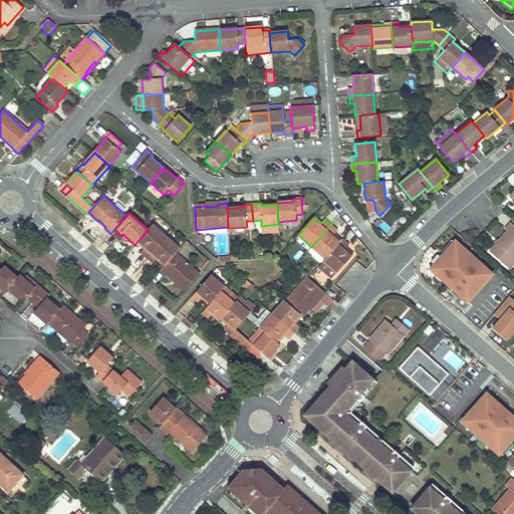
[(311,247),(325,258),(341,240),(334,234),(339,229),(332,223),(311,247)]
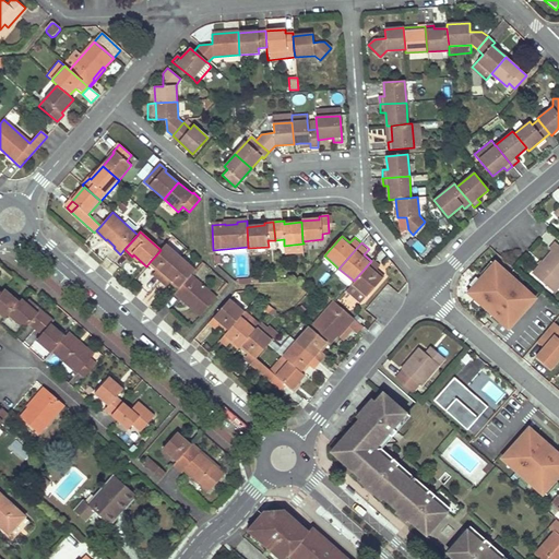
[(555,252),(535,274),(551,289),(558,281),(558,244),(557,242),(551,249),(555,252)]
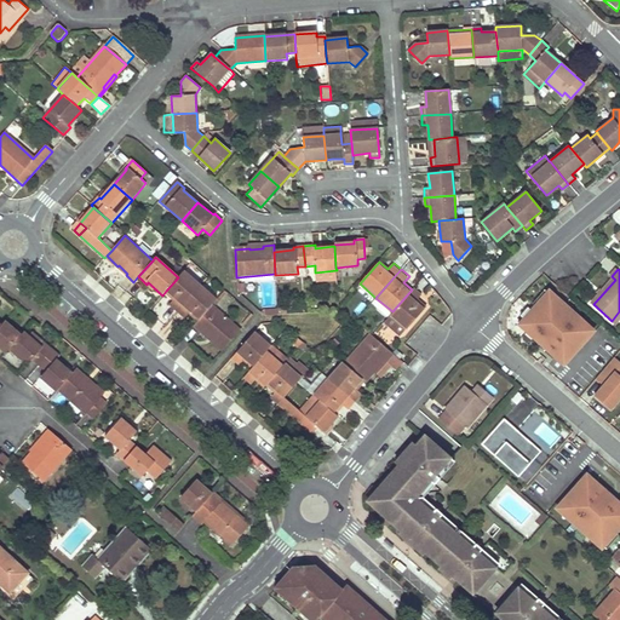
[(183,271),(178,277),(166,291),(174,298),(170,304),(177,311),(200,286),(183,271)]
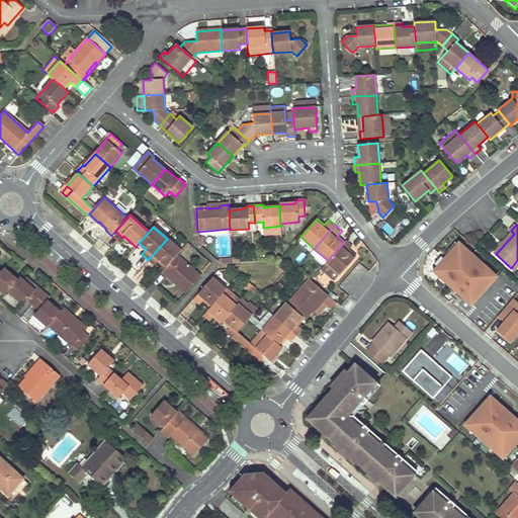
[(181,251),(167,239),(148,260),(155,266),(159,261),(166,267),(177,255),(181,251)]
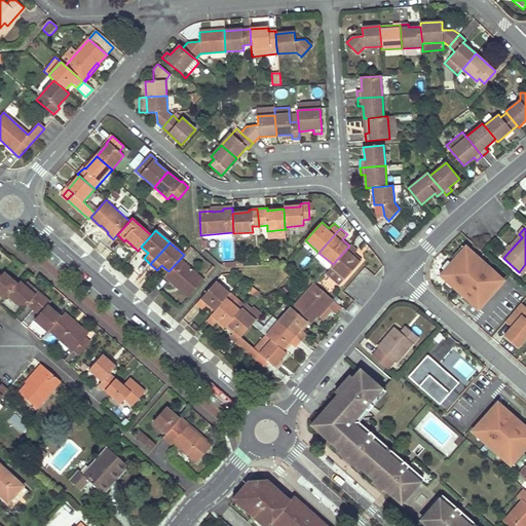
[(333,264),(326,272),(339,285),(360,262),(352,256),(354,254),(358,251),(350,243),(349,246),(333,264)]
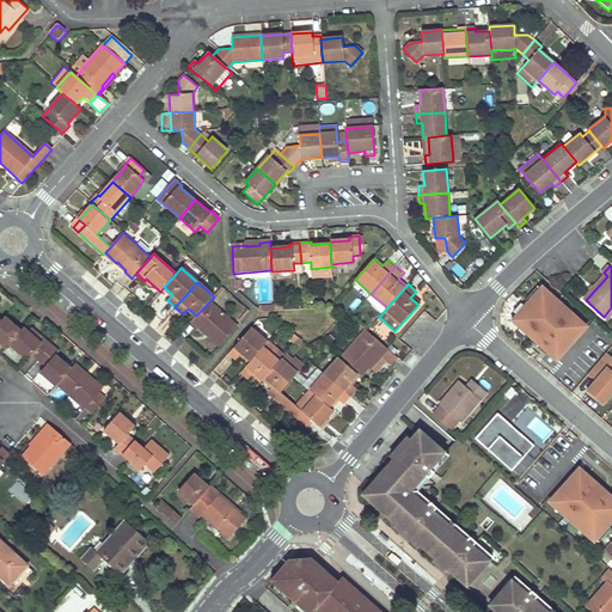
[(531,305),(543,292),(537,286),(525,300),(527,303),(531,305)]
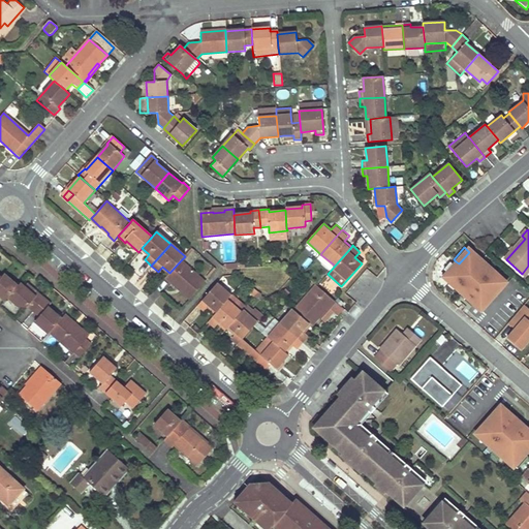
[(446,272),(442,277),(458,290),(459,289),(483,310),(502,286),(500,285),(489,275),(493,270),(470,250),(469,252),(459,263),(456,261),(453,265),(446,272)]
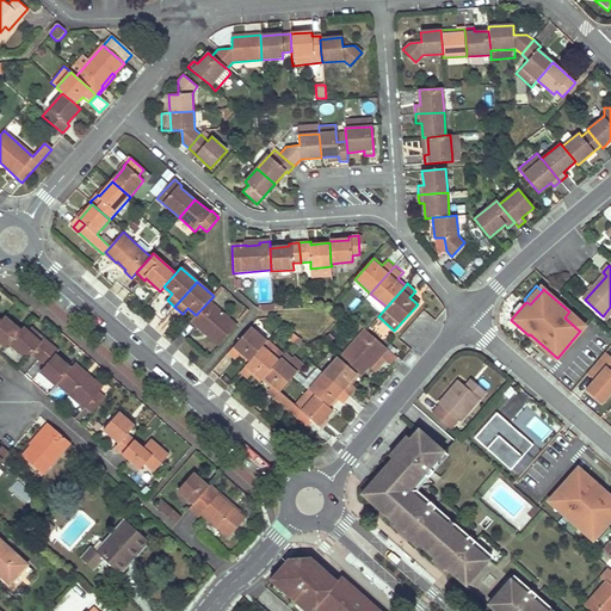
[(236,326),(209,301),(196,315),(191,321),(198,328),(201,327),(208,333),(207,334),(218,345),(236,326)]
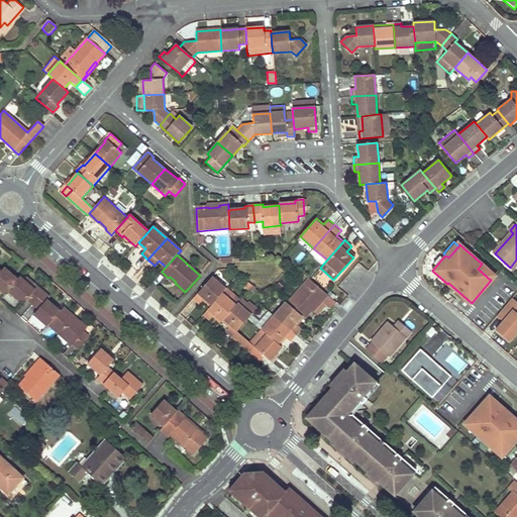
[(436,266),(442,259),(439,256),(433,264),(436,266)]
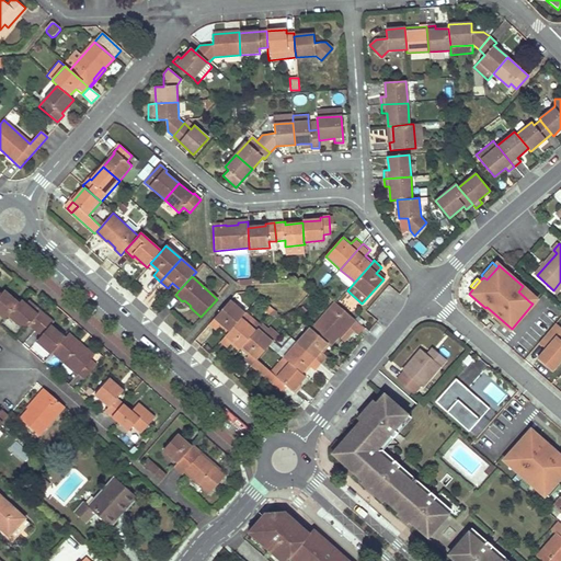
[(535,297),(523,286),(518,292),(530,302),(535,297)]
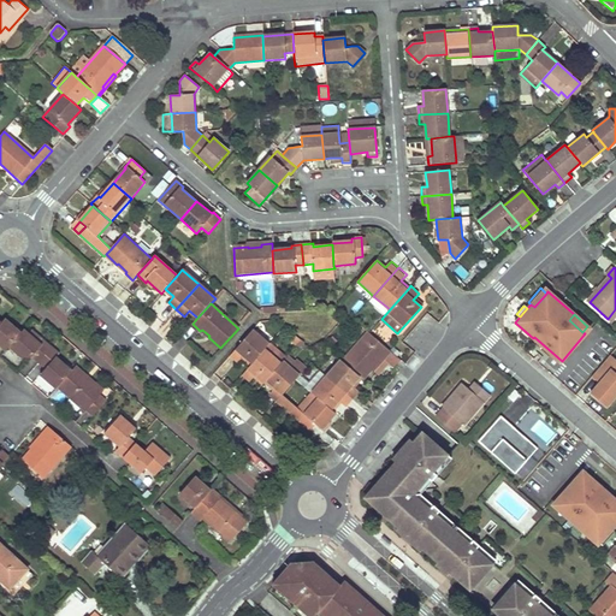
[(0,347),(4,350),(7,347),(21,333),(5,319),(1,324),(0,324),(0,347)]
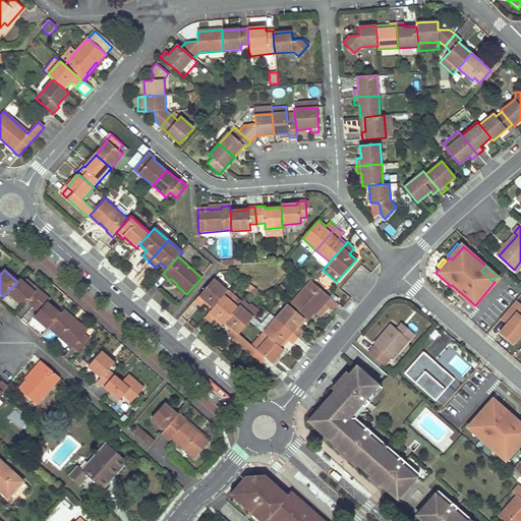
[(26,303),(32,307),(44,294),(30,282),(27,284),(20,278),(17,282),(6,293),(22,307),(26,303)]
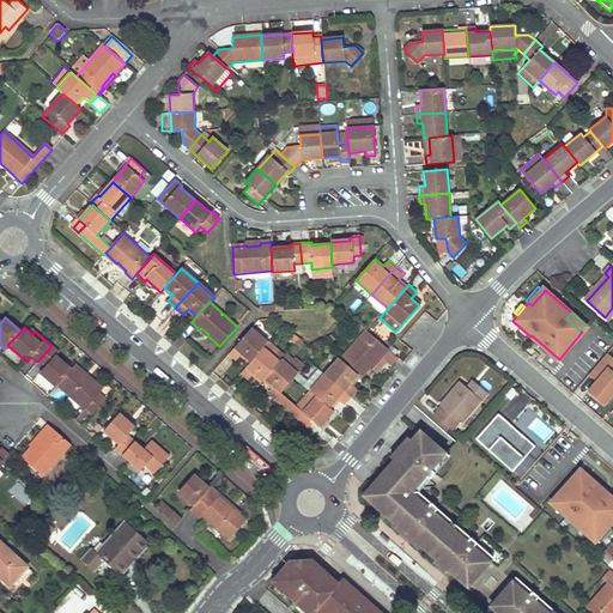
[(250,362),(263,347),(267,344),(253,329),(229,354),(236,362),(242,353),(250,362)]
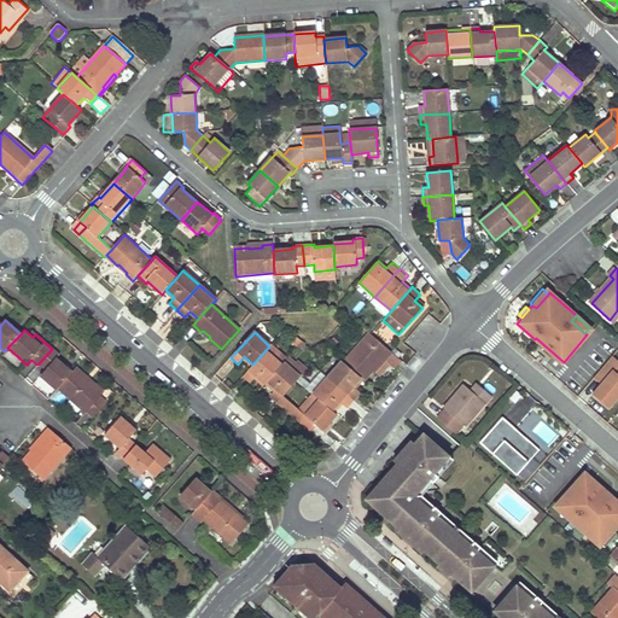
[(343,362),(361,378),(363,380),(374,368),(372,367),(382,357),(383,360),(390,351),(368,332),(343,362)]
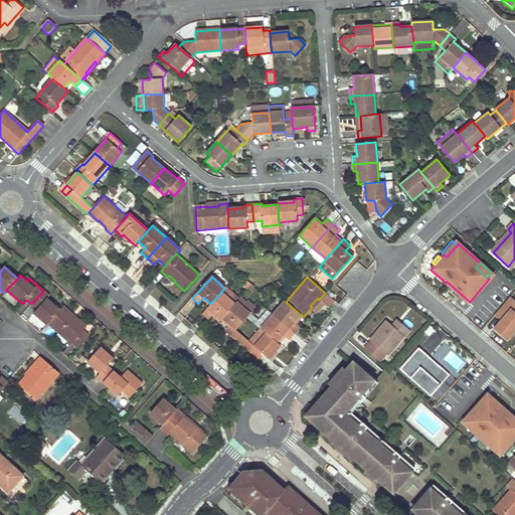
[(237,302),(239,299),(226,287),(224,289),(221,292),(234,304),(237,302)]
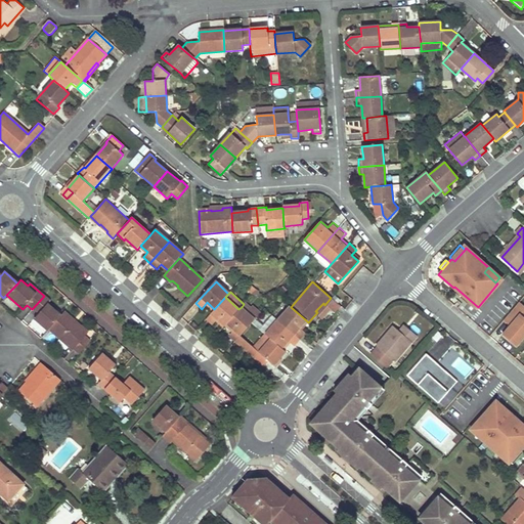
[(47,332),(49,329),(60,316),(47,304),(49,301),(44,296),(32,309),(38,315),(34,319),(47,332)]
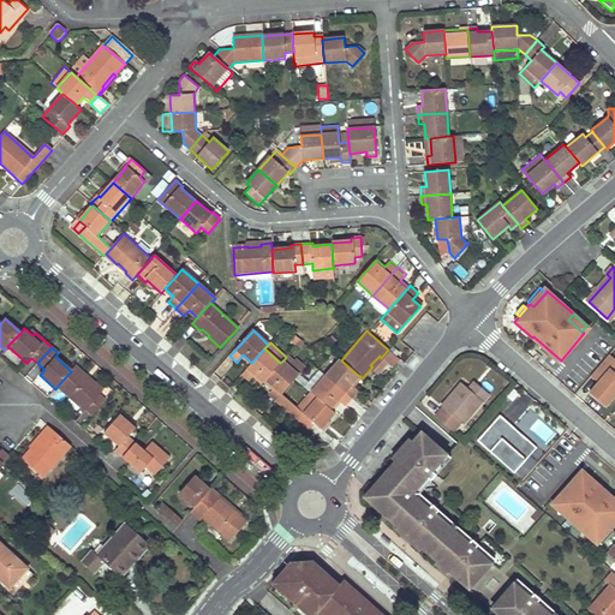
[(280,363),(264,348),(251,363),(242,374),(249,381),(255,374),(263,382),(266,380),(280,363)]
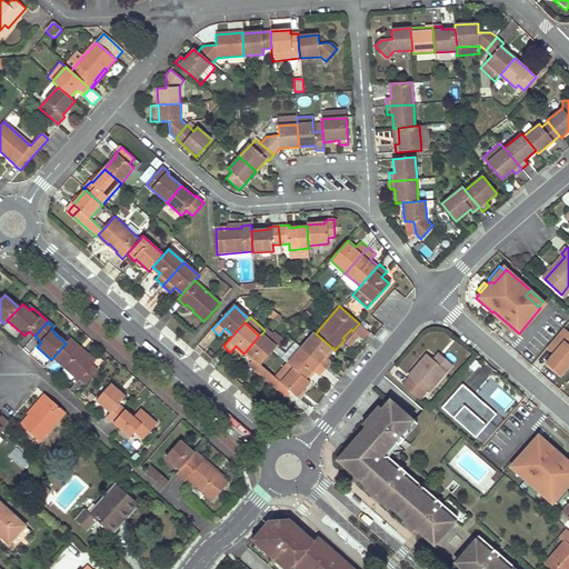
[(560,376),(568,366),(568,333),(563,329),(547,347),(553,353),(546,363),(560,376)]
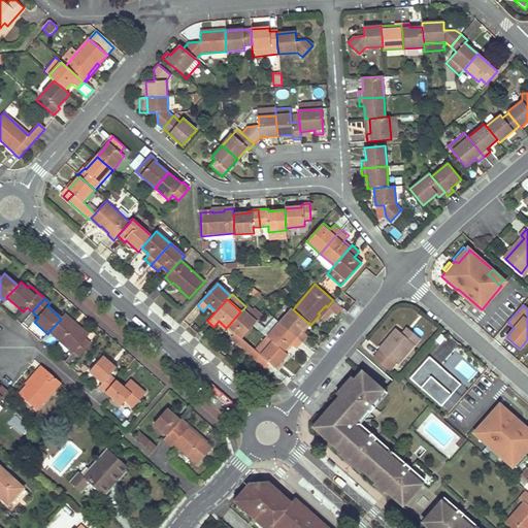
[(257,322),(262,316),(255,310),(254,312),(245,306),(243,309),(257,322)]
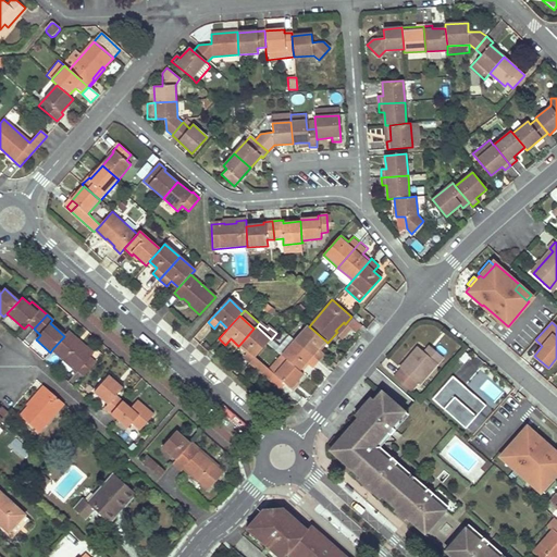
[(318,348),(325,341),(309,326),(308,325),(295,339),(318,360),(324,354),(318,348)]
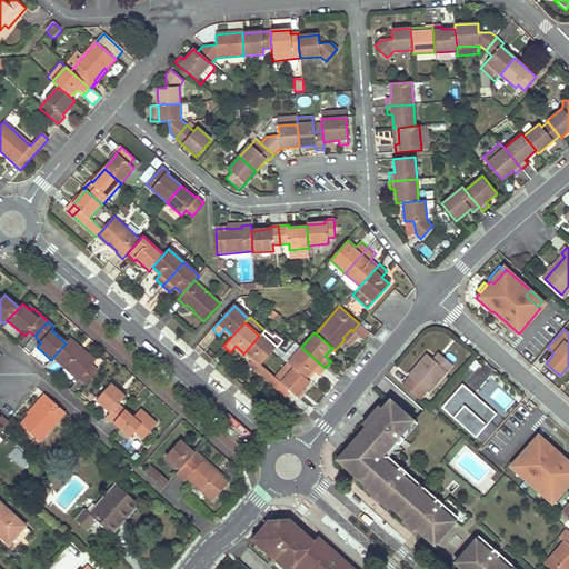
[(262,333),(259,336),(246,351),(255,359),(249,365),(256,371),(261,365),(277,347),(262,333)]
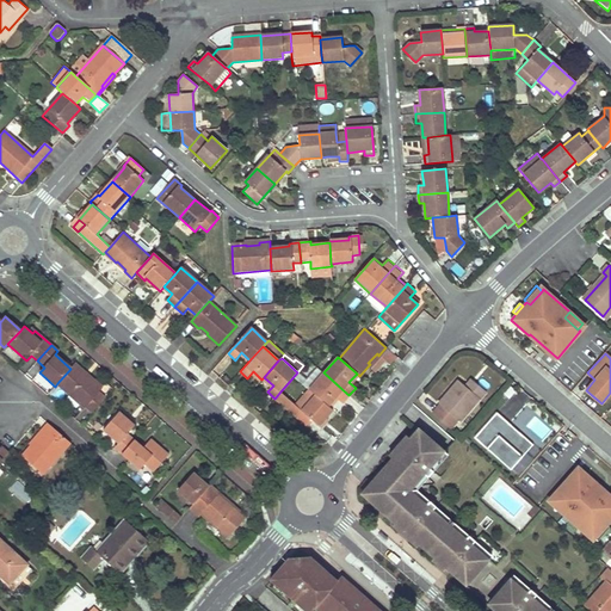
[(71,369),(57,383),(92,414),(105,399),(99,392),(102,389),(74,365),(71,369)]
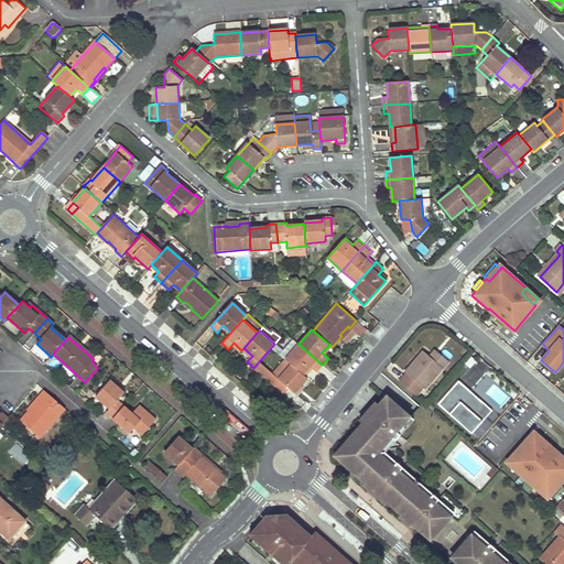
[(315,372),(322,365),(299,344),(285,359),(291,365),(303,375),(310,367),(315,372)]
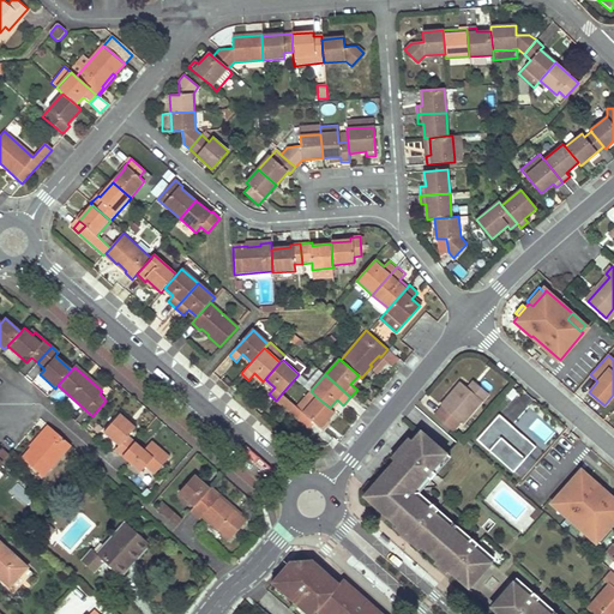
[(487,393),(474,381),(468,387),(481,399),(487,393)]
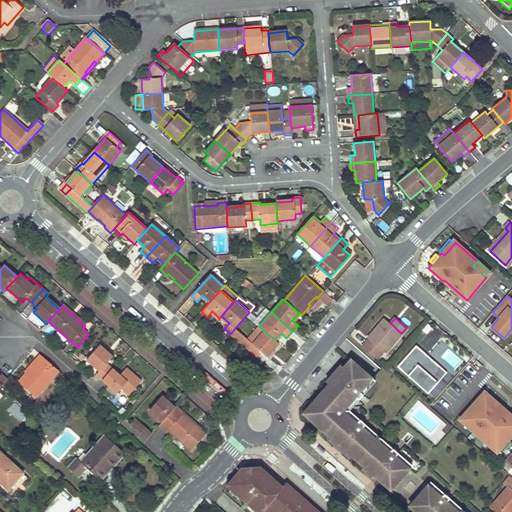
[(369,338),(362,346),(378,360),(401,333),(390,323),(385,319),(368,337),(369,338)]
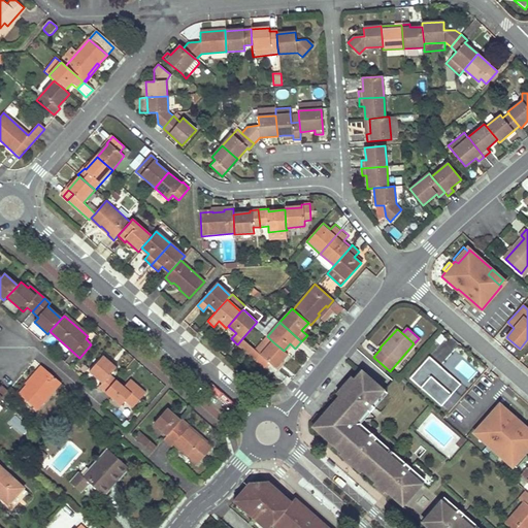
[(242,338),(237,344),(248,354),(253,348),(242,338)]
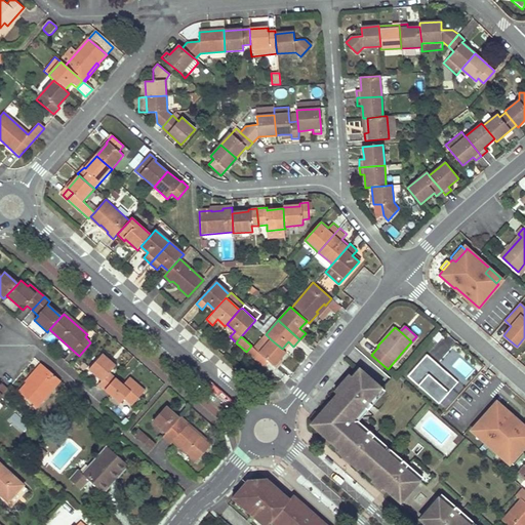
[(286,353),(282,349),(271,339),(259,353),(251,346),(246,352),(264,367),(270,362),(274,366),(280,359),(286,353)]
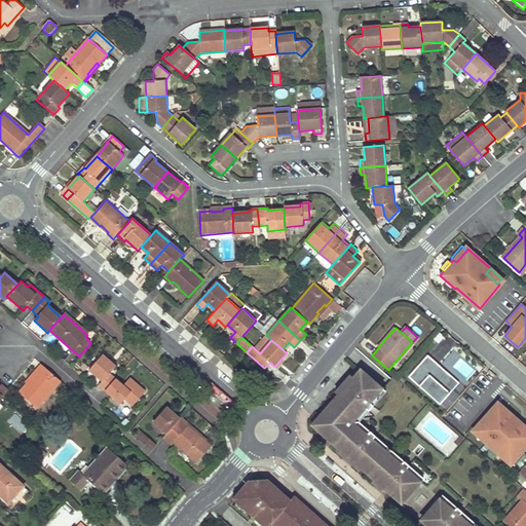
[(104,390),(115,378),(110,373),(115,367),(103,355),(89,370),(102,382),(99,385),(104,390)]
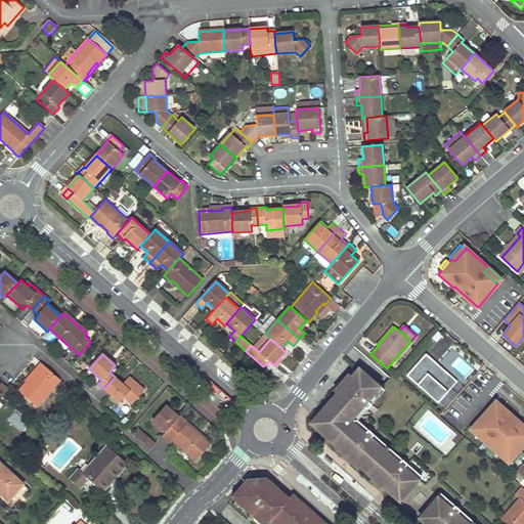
[(456,382),(445,372),(440,378),(431,369),(437,363),(426,354),(406,376),(438,403),(456,382)]
